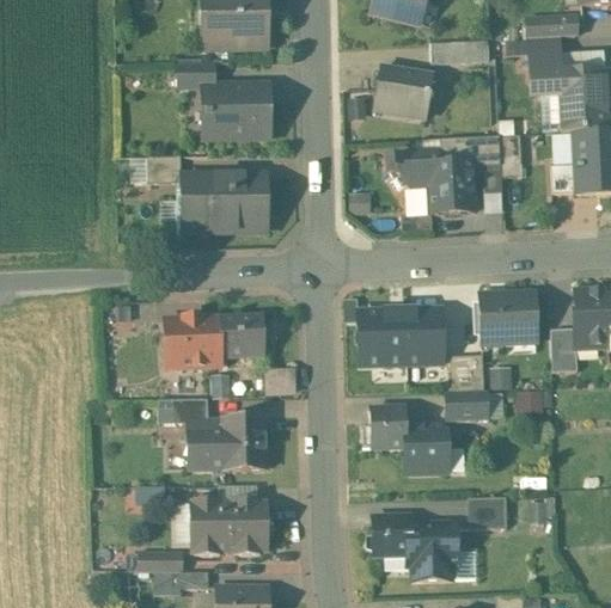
[(201,0),(202,47),(202,49),(248,49),(248,42),(267,42),(266,0),(201,0)]
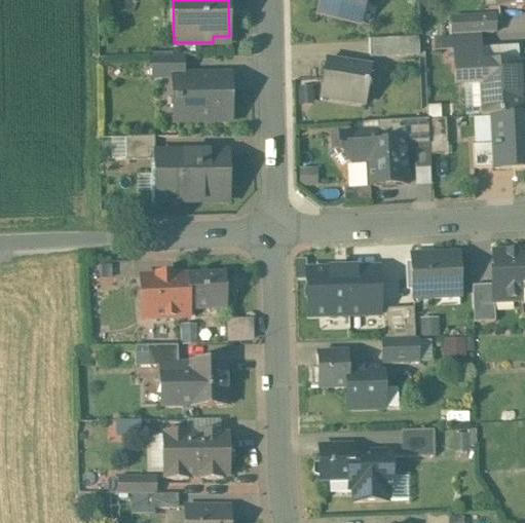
[(322,0),(320,12),(360,22),(364,0),(322,0)]
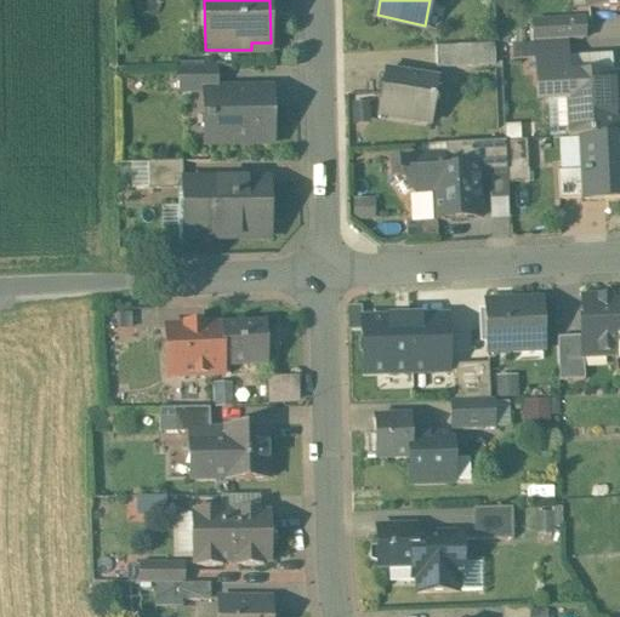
[(584,17),(536,20),(536,39),(566,38),(567,38),(585,36),(584,17)]
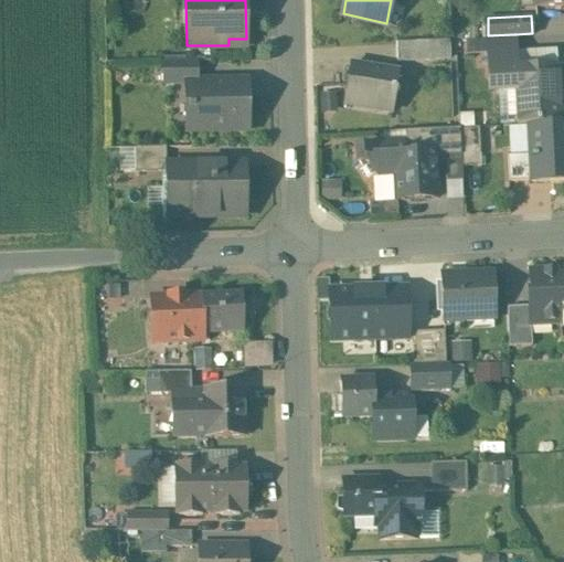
[(514,34),(488,35),(490,71),(498,70),(514,69),(514,67),(517,67),(515,34),(514,34)]
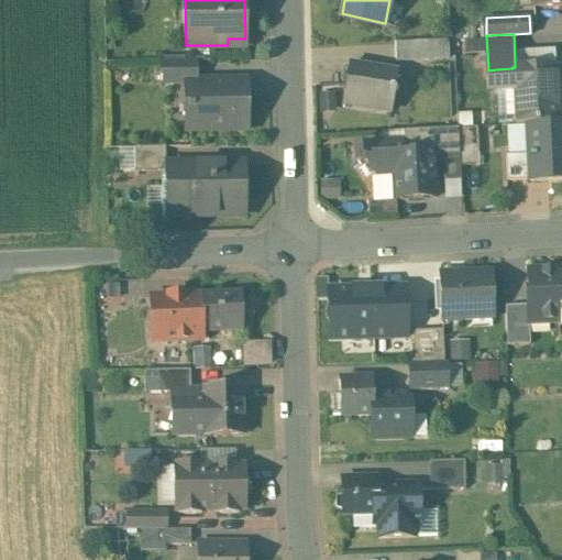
[(450,37),(395,41),(396,58),(451,55),(450,37)]
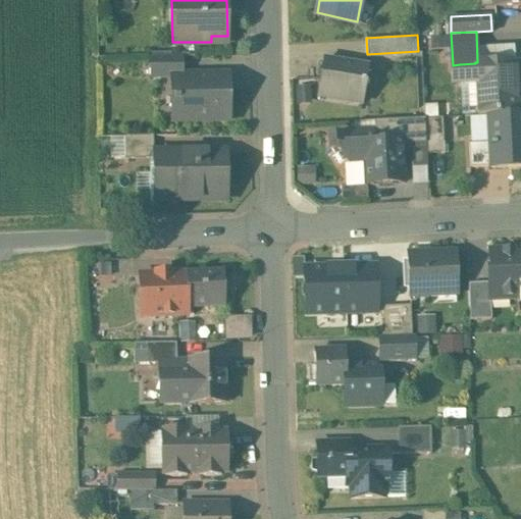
[(180,54),(152,55),(153,76),(173,75),(173,74),(181,74),(180,54)]
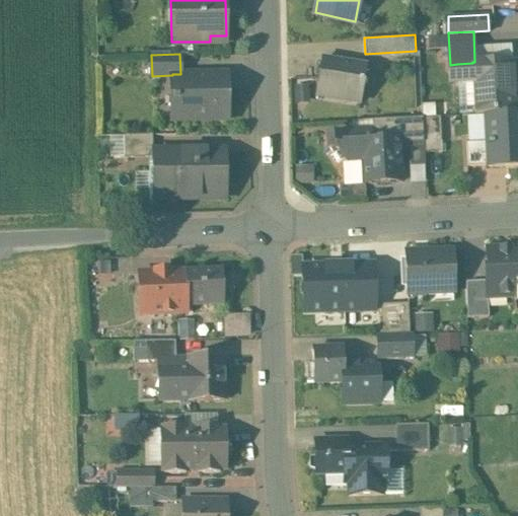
[(353,63),(342,62),(342,61),(322,58),(316,93),(361,100),(367,65),(353,62),(353,63)]
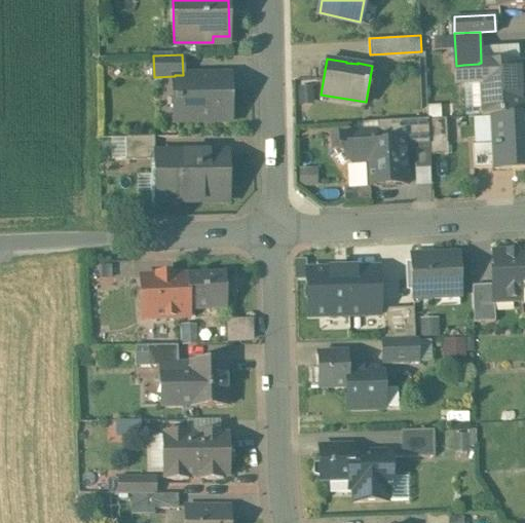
[(481,63),(479,63),(479,64),(463,65),(464,83),(480,82),(482,114),(492,113),(523,112),(520,60),(481,63)]
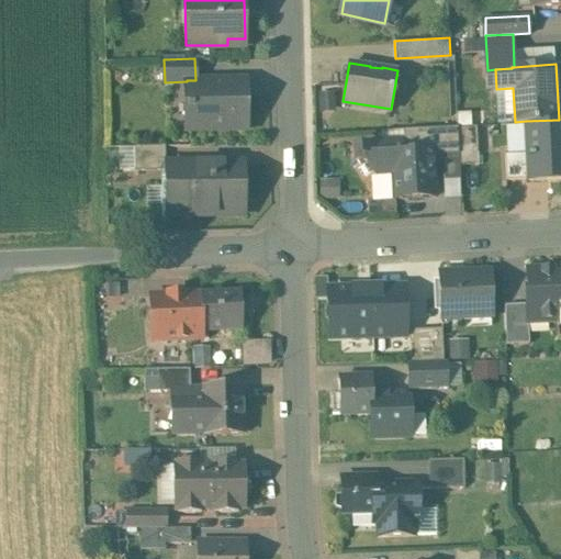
[(195,80),(187,80),(187,81),(188,129),(247,127),(246,79),(195,80)]
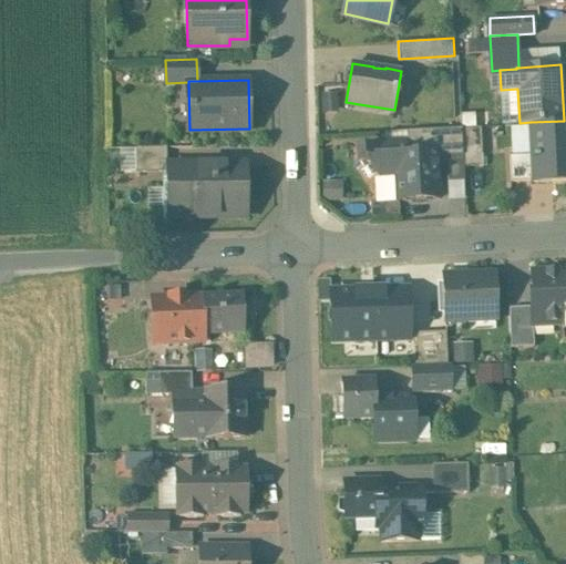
[(342,109),(340,83),(323,84),(326,110),(342,109)]
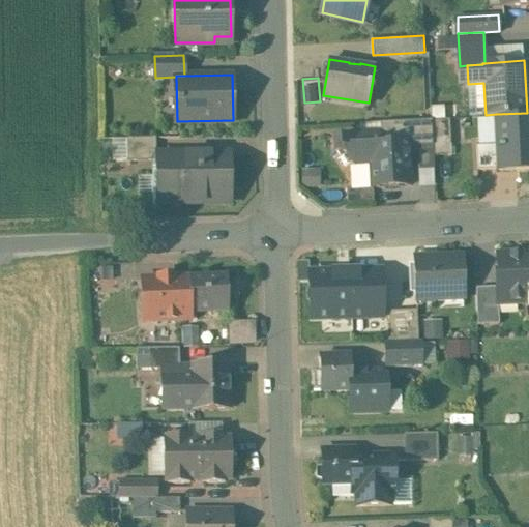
[(528,112),(527,113),(496,114),(498,144),(477,145),(478,168),(499,167),(499,169),(528,166),(528,112)]
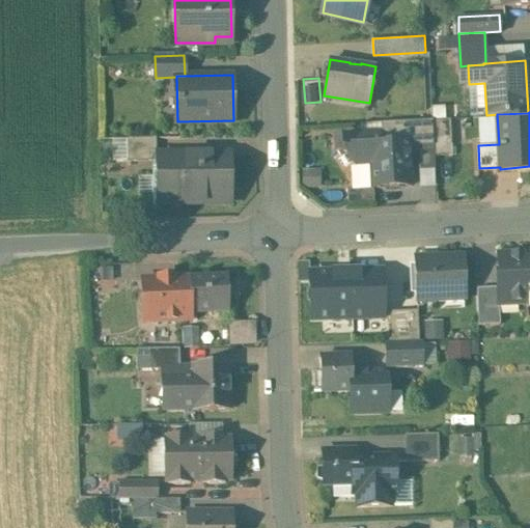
[(451,117),(433,118),(434,143),(435,155),(453,154),(451,117)]
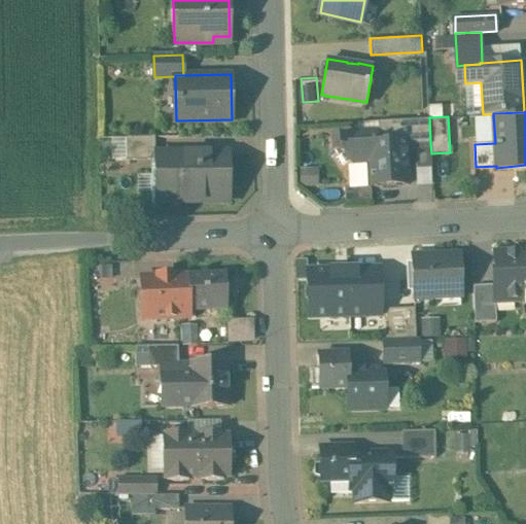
[(429,117),(414,118),(416,141),(416,143),(430,142),(429,117)]
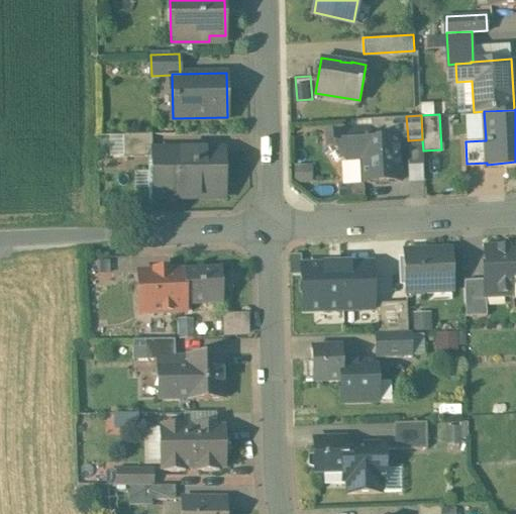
[(406,116),(372,118),(373,138),(398,136),(398,138),(408,138),(406,116)]
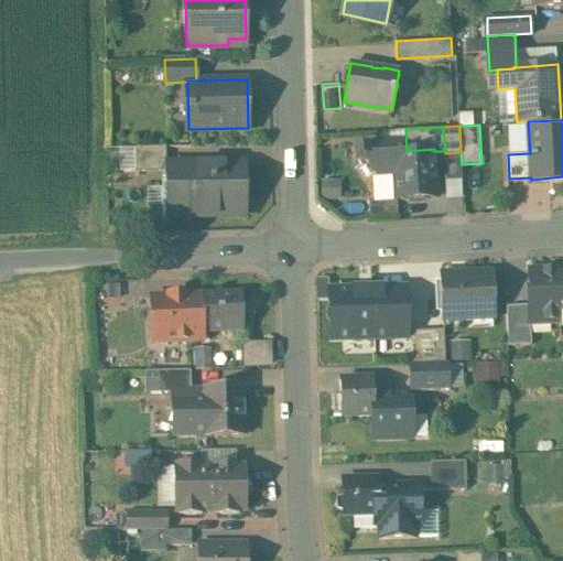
[(400,142),(371,144),(367,144),(366,146),(356,146),(357,155),(367,155),(379,175),(396,174),(397,197),(436,195),(434,151),(434,149),(407,151),(401,151),(400,142)]
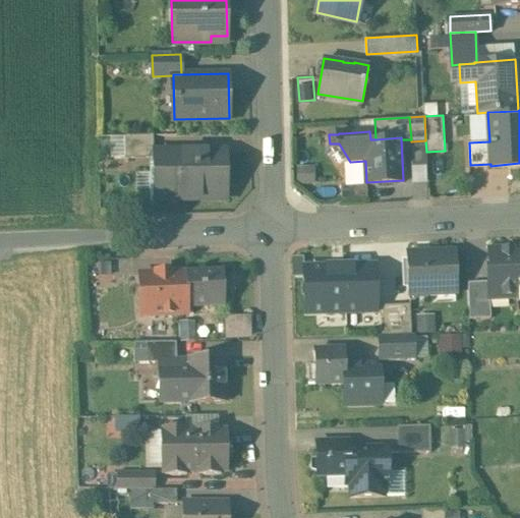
[(154,156),(154,133),(125,134),(125,157),(154,156)]
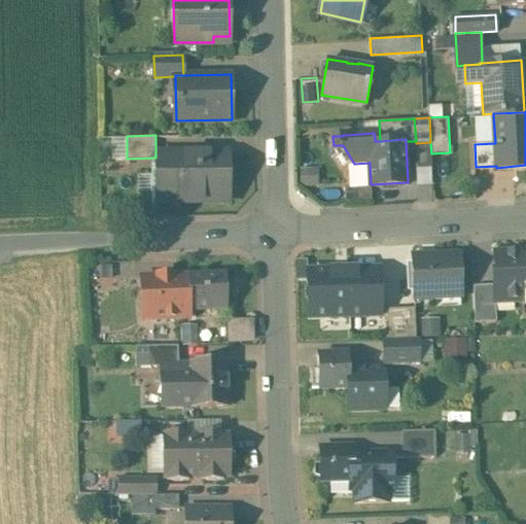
[(223,150),(166,151),(167,193),(202,191),(203,200),(224,200),(223,150)]
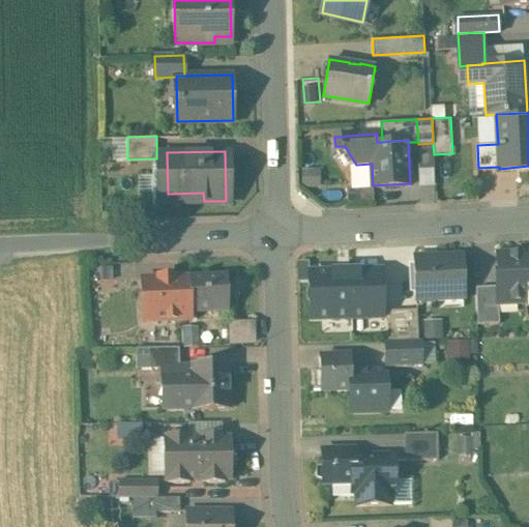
[(524,253),(498,254),(499,273),(496,274),(496,285),(497,299),(498,299),(526,298),(527,298),(524,253)]
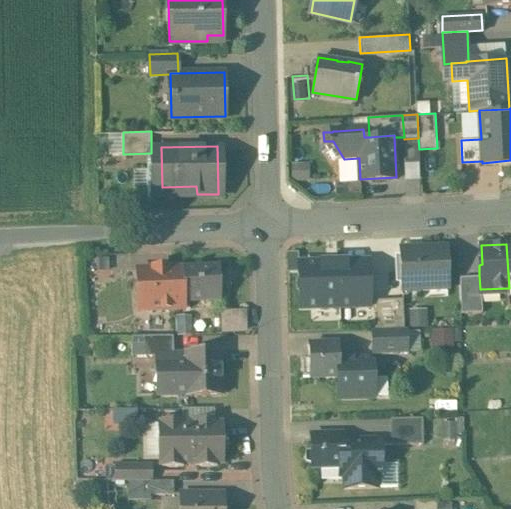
[(447,245),(400,247),(402,288),(421,287),(421,284),(448,283),(448,286),(449,286),(447,245)]
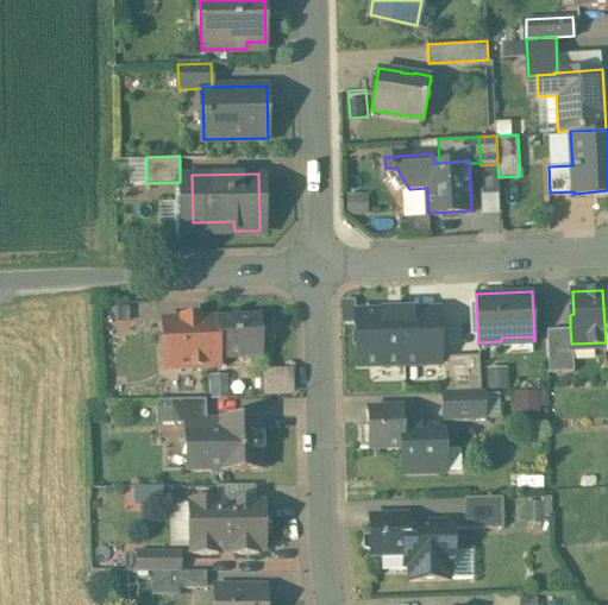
[(419,297),(384,298),(384,302),(356,302),(357,363),(447,360),(446,301),(419,302),(419,297)]
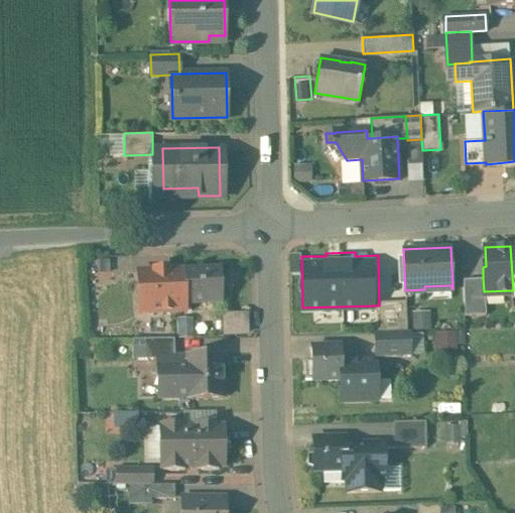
[(130,255),(96,256),(97,279),(132,278),(130,255)]
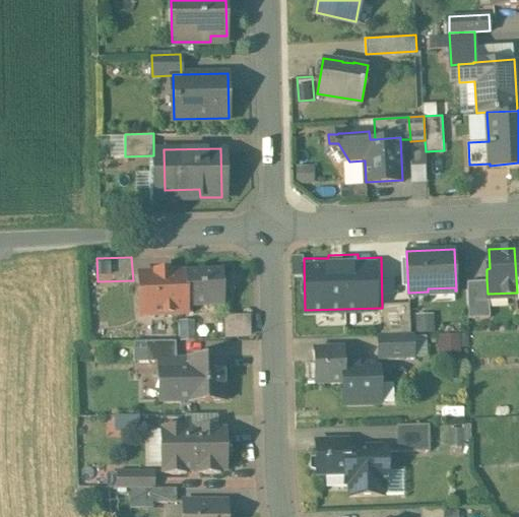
[(171,270),(155,270),(155,272),(140,272),(141,314),(181,312),(180,305),(188,304),(187,274),(171,275),(171,270)]
